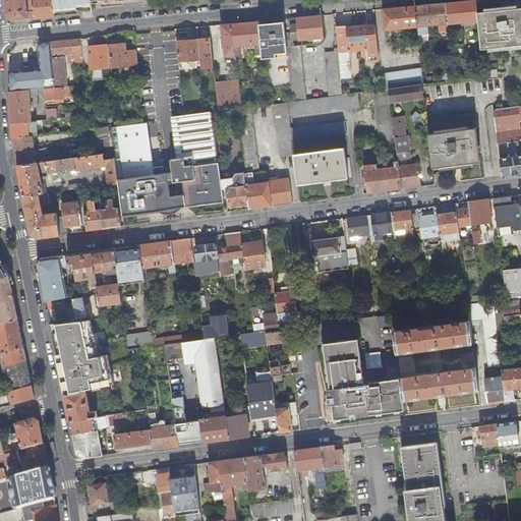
[(4,0),(6,15),(12,20),(36,17),(35,6),(33,7),(32,0),(4,0)]
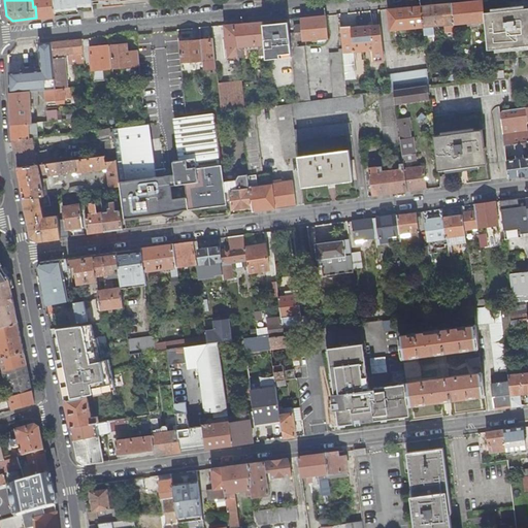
[(34,0),(35,6),(36,18),(46,17),(56,17),(55,14),(55,8),(54,0),(34,0)]
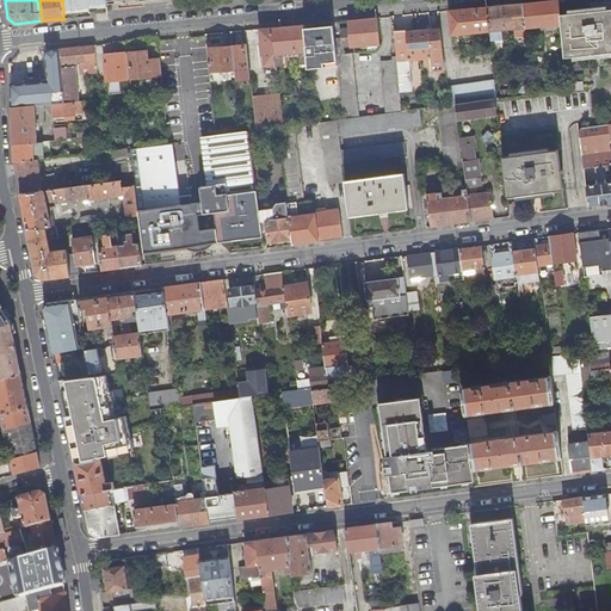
[(62,0),(63,10),(90,8),(90,5),(106,4),(105,0),(62,0)]
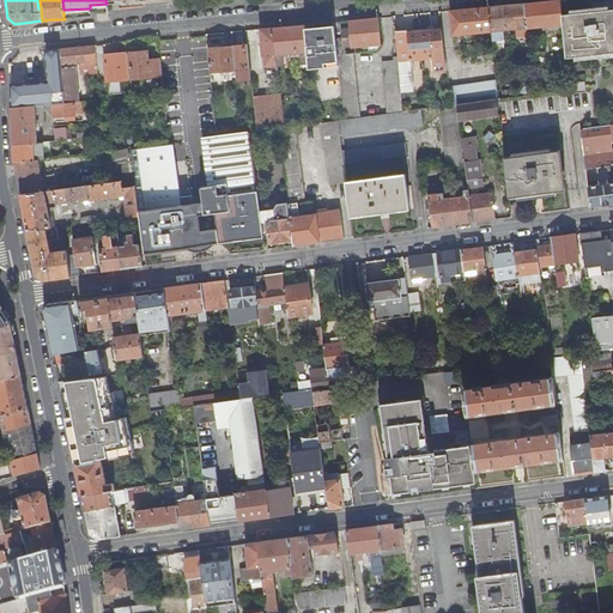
[(560,1),(560,0),(556,0),(546,1),(525,4),(526,28),(527,29),(563,24),(560,1)]
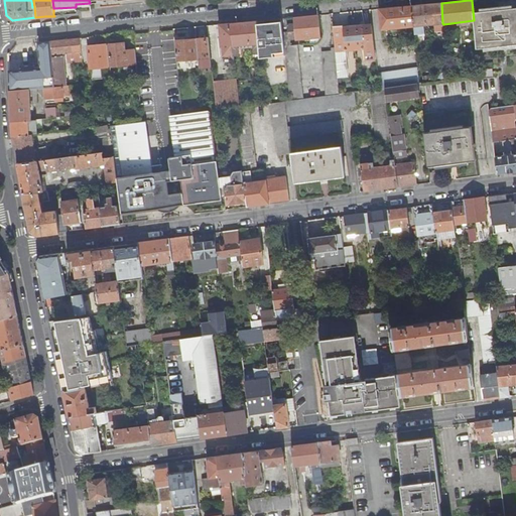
[(485,0),(472,1),(474,20),(476,47),(515,44),(515,0),(493,0),(494,5),(486,6),(485,0)]
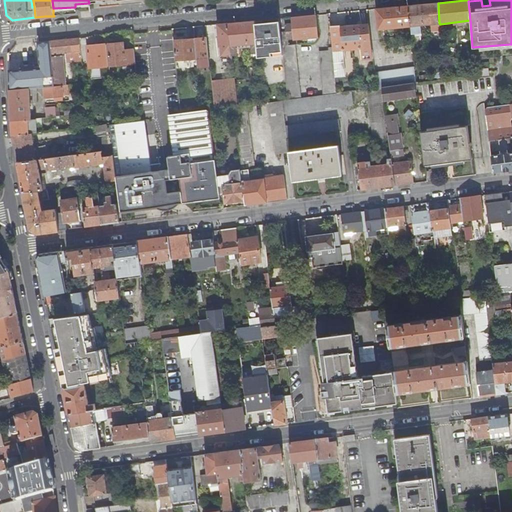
[(75,11),(90,10),(90,9),(89,3),(75,4),(75,7),(53,8),(53,14),(75,11)]
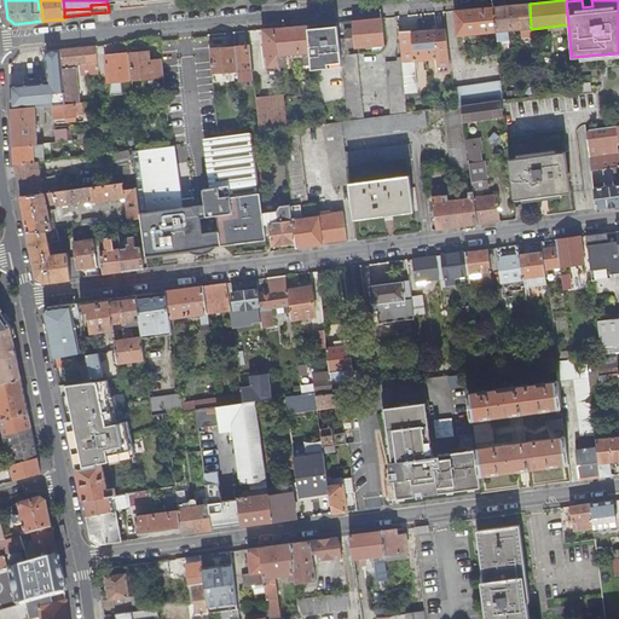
[(531,28),(530,4),(514,5),(497,6),(493,7),(496,32),(531,28)]
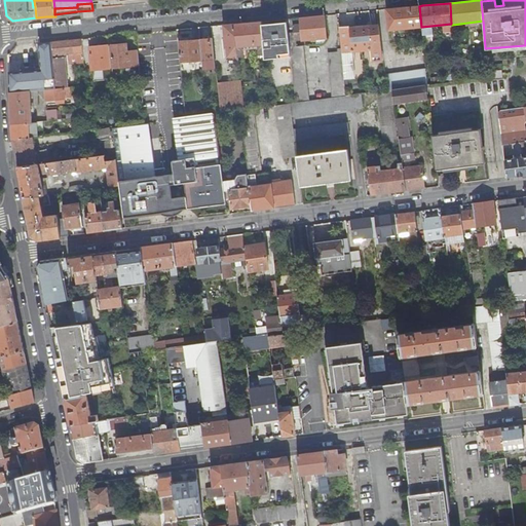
[(421,27),(419,6),(404,7),(386,9),(388,30),(421,27)]
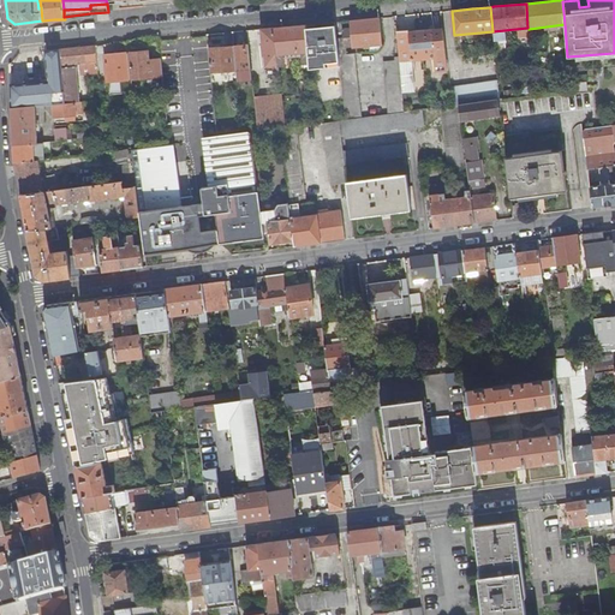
[(382,45),(380,18),(376,18),(368,19),(350,21),(351,29),(342,30),(344,37),(338,39),(340,66),(341,76),(346,119),(362,118),(354,53),(347,54),(346,47),(352,46),(353,48),(382,45)]
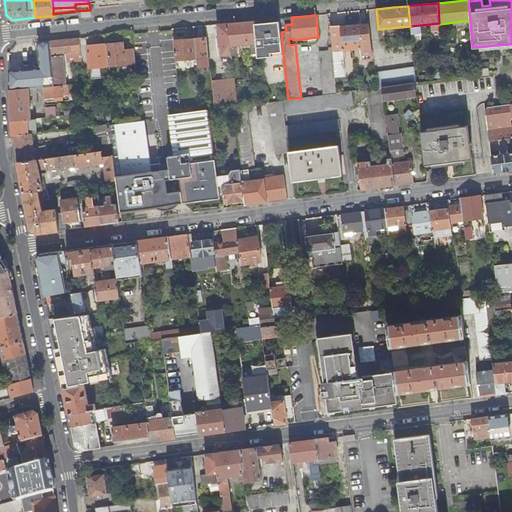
[(244,22),(229,23),(232,53),(232,55),(238,55),(237,45),(251,44),(252,53),(258,53),(255,24),(255,21),(244,22)]
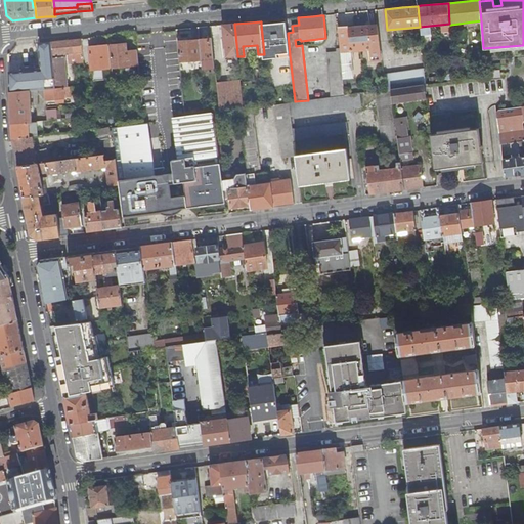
[(287,23),(261,25),(264,54),(264,58),(290,56),(288,33),(287,23)]
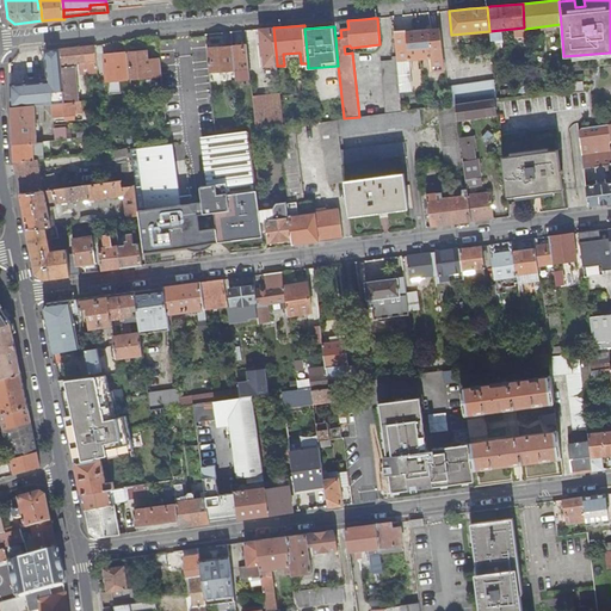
[(277,63),(273,28),(270,29),(265,29),(260,29),(263,55),(265,55),(266,65),(277,63)]
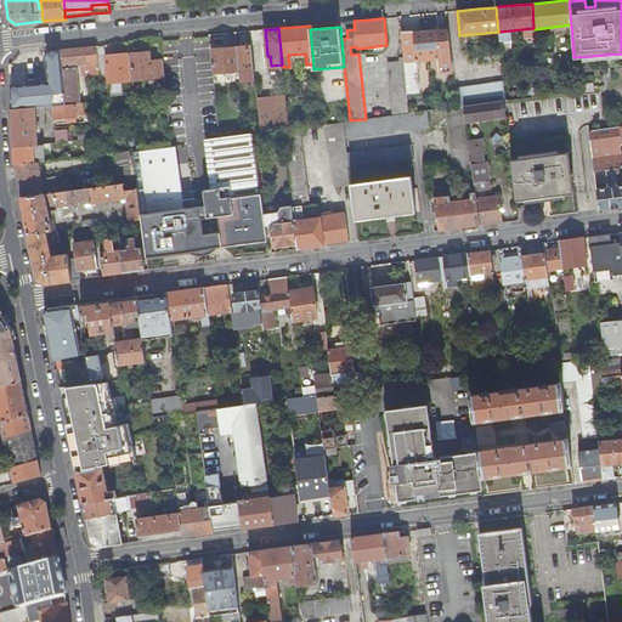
[(413,30),(401,32),(403,57),(407,94),(420,94),(417,60),(428,58),(425,32),(413,33),(413,30)]
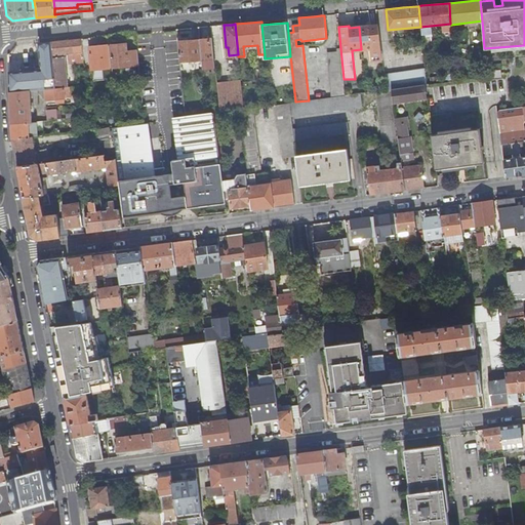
[(368,26),(359,27),(361,49),(370,48),(371,61),(381,59),(378,26),(368,27),(368,26)]
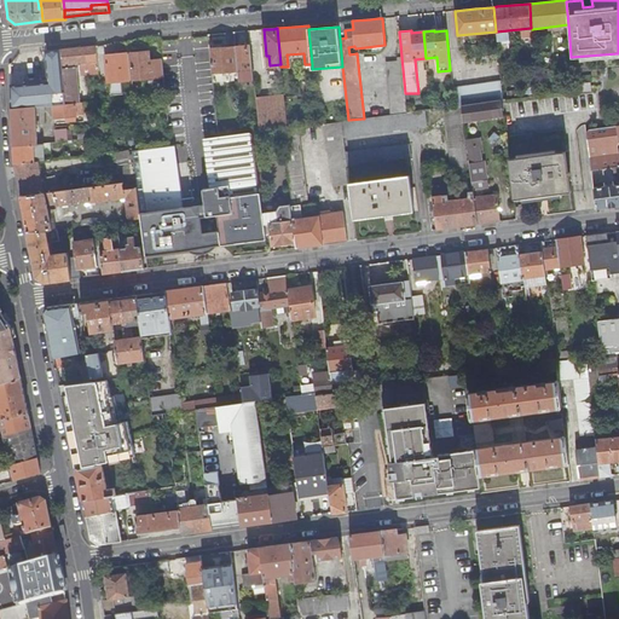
[(84,47),(62,50),(67,104),(80,103),(75,65),(67,65),(67,62),(75,62),(81,61),(82,67),(85,67),(86,71),(99,69),(97,46),(84,47)]
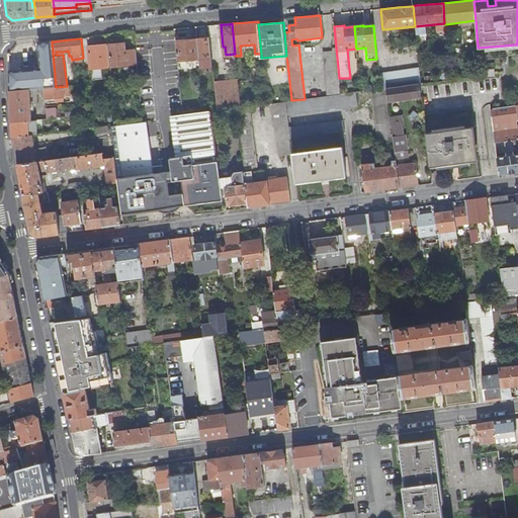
[(210,38),(198,39),(200,60),(212,59),(210,38)]
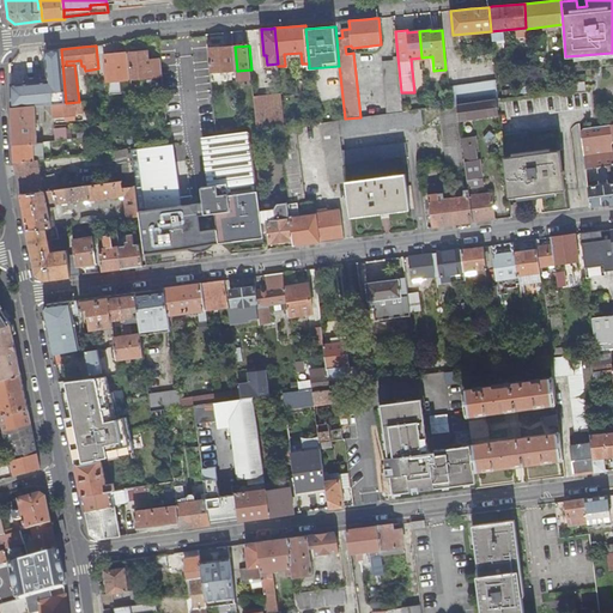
[(235,47),(208,49),(211,72),(237,71),(235,47)]
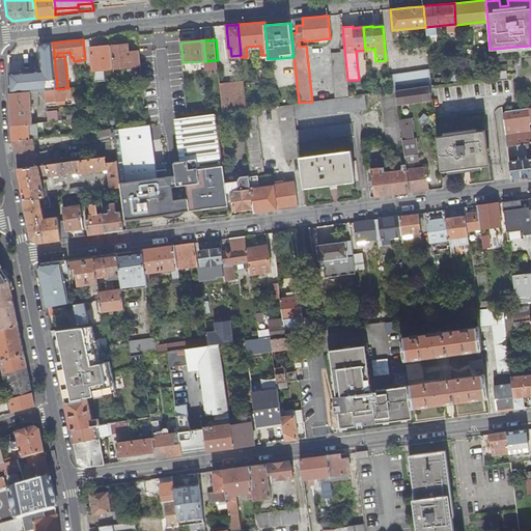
[(53,43),(39,44),(43,71),(9,73),(10,93),(38,90),(47,90),(57,89),(53,43)]
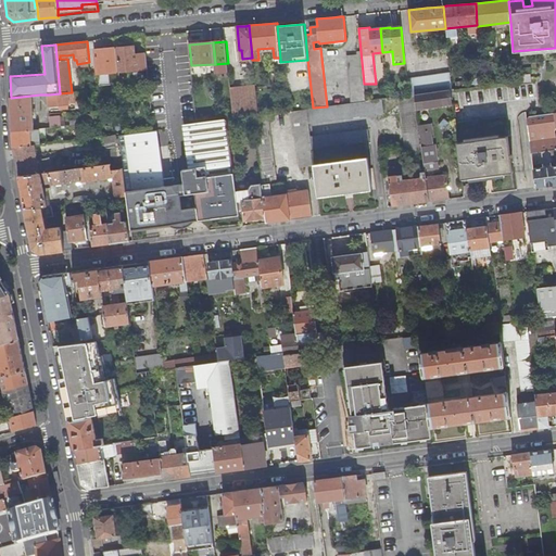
[(148,68),(147,53),(135,54),(135,47),(116,48),(118,72),(148,68)]
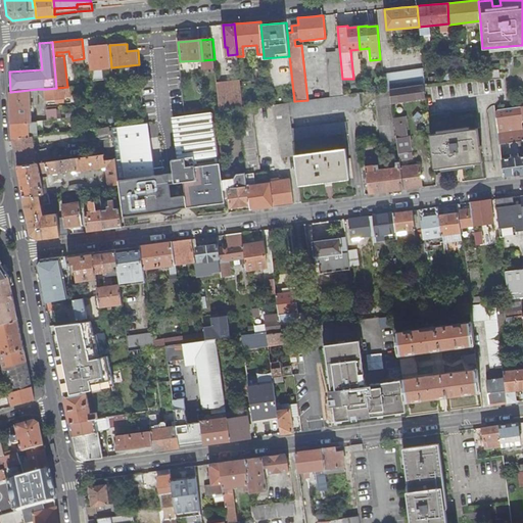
[(111,67),(109,45),(90,47),(92,69),(111,67)]
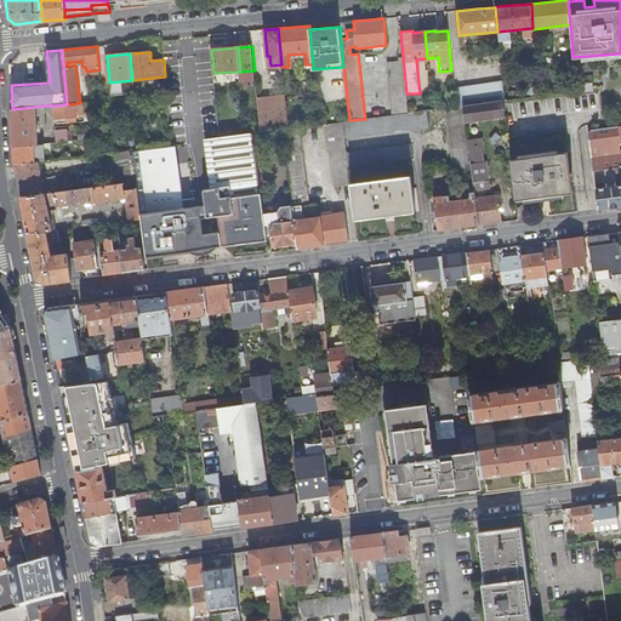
[(387,62),(392,114),(397,114),(408,113),(406,93),(403,57),(398,57),(399,61),(387,62)]
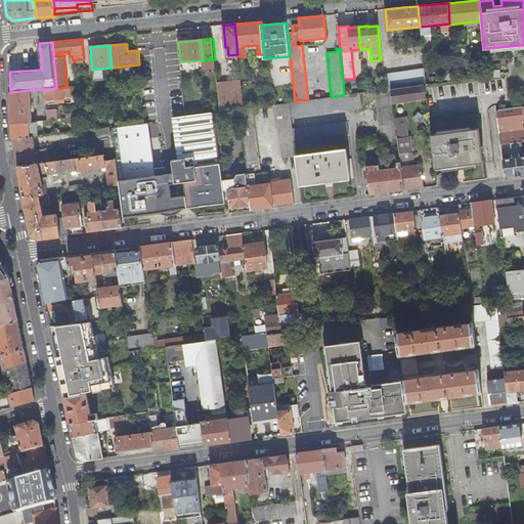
[(391,89),(424,84),(425,84),(424,70),(383,75),(385,89),(391,89)]
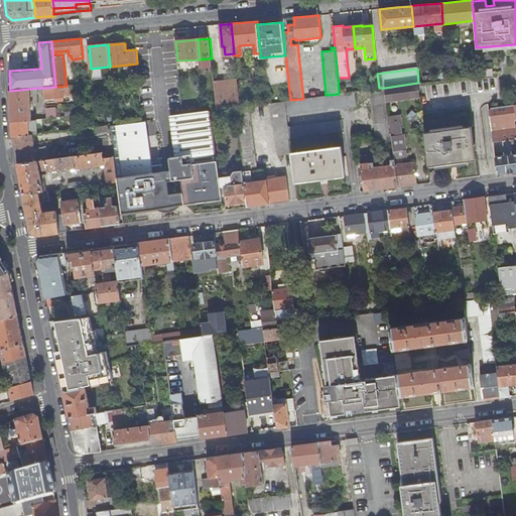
[(235,108),(239,108),(237,79),(214,82),(215,98),(216,111),(220,110),(235,108)]
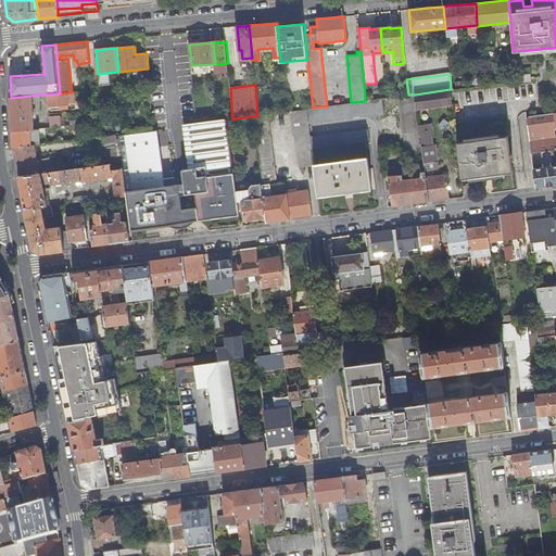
[(416,109),(452,104),(450,89),(415,95),(416,109)]
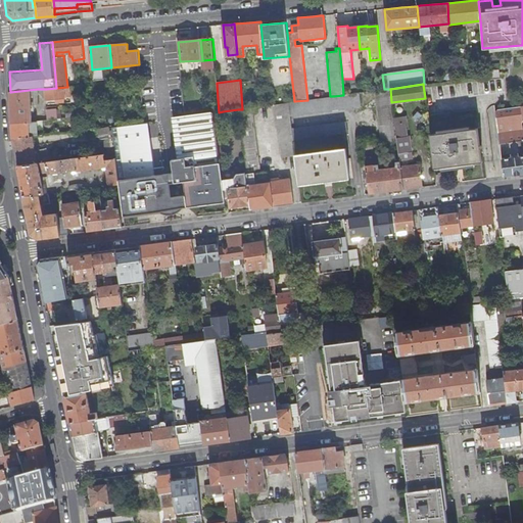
[(80,85),(69,86),(70,95),(72,97),(77,97),(76,91),(80,91),(80,85)]
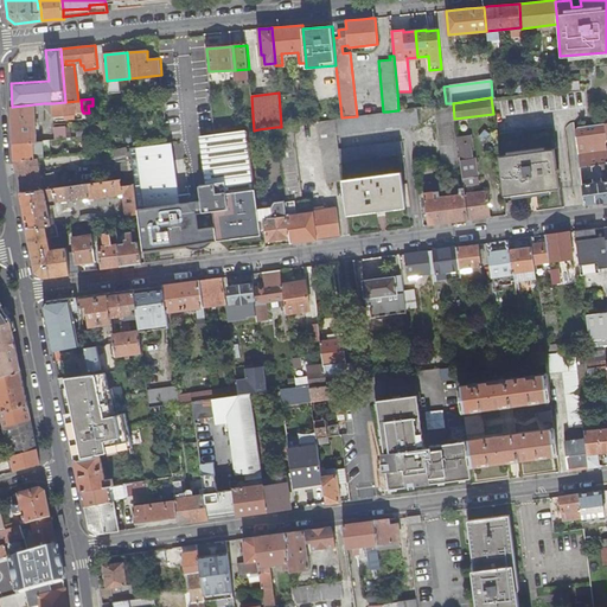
[(78,101),(65,102),(53,103),(55,115),(65,114),(66,116),(76,115),(76,112),(82,110),(81,100),(78,101)]
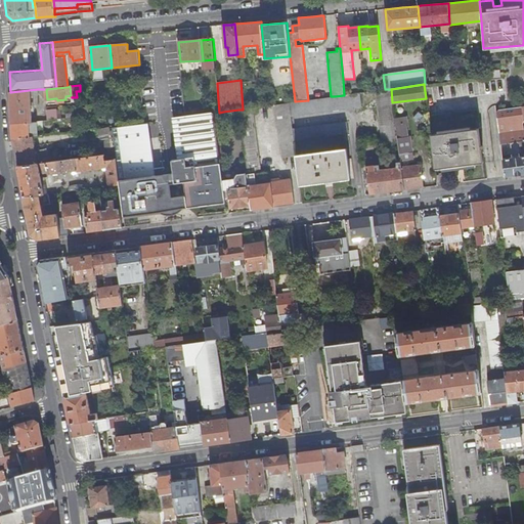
[(38,89),(10,92),(11,111),(12,123),(33,122),(32,104),(34,104),(34,105),(39,104),(38,89)]
